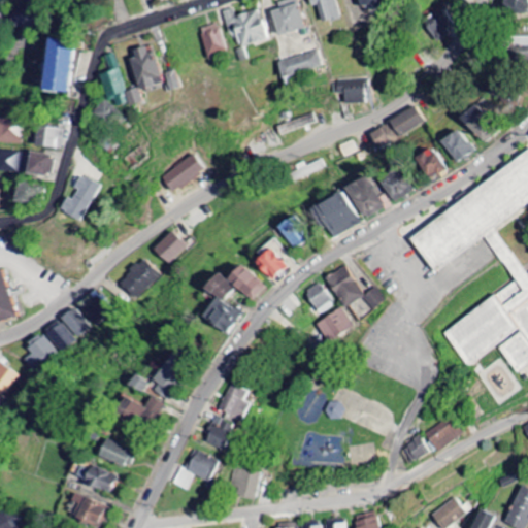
[(278,37),(305,29),(296,0),(288,0),(278,3),(281,9),(271,12),(278,37)]
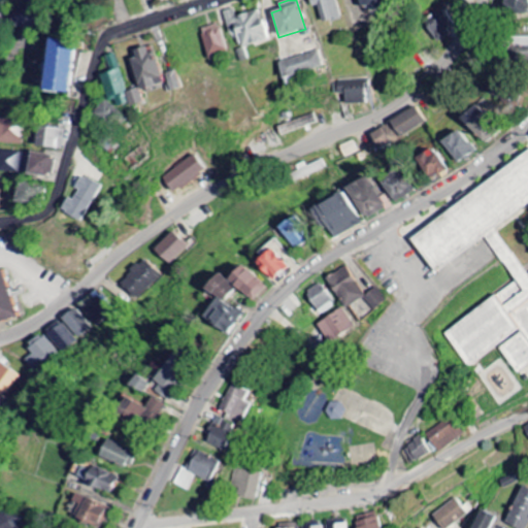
[(339,18),(334,0),(308,0),(311,8),(318,6),(322,23),(339,18)]
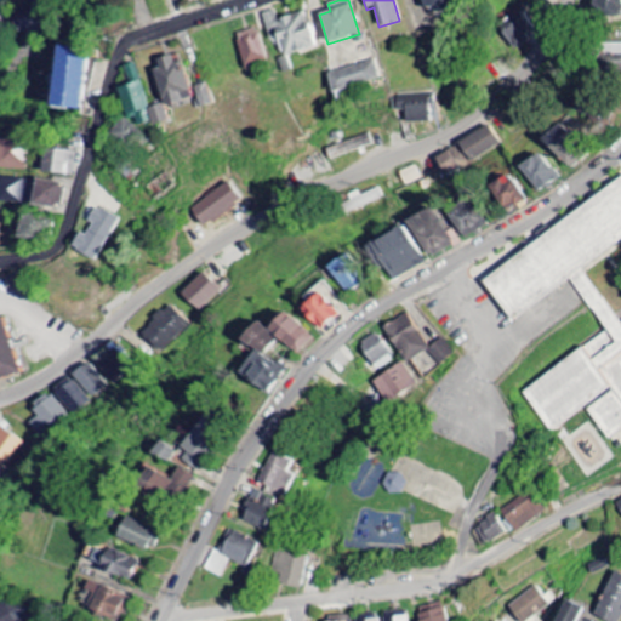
[(451,7),(449,0),(422,0),(427,15),(451,7)]
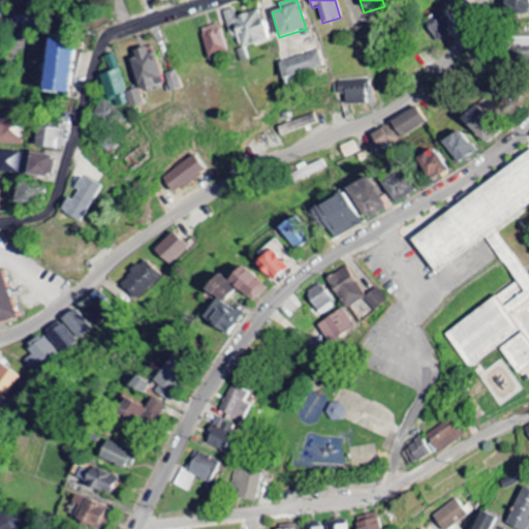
[(528,14),(528,0),(503,0),(504,13),(528,14)]
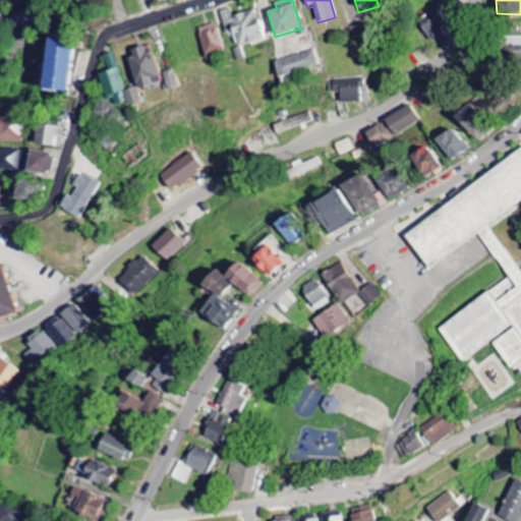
[(233,17),(230,8),(223,11),(236,49),(265,39),(254,9),(233,17)]
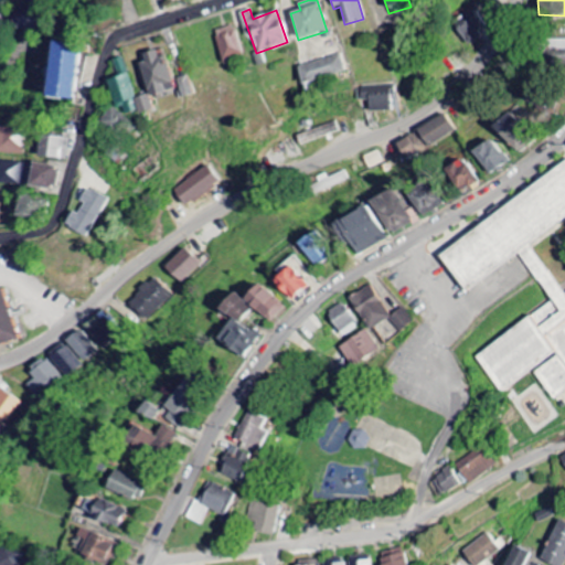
[(477,29),(482,27),(477,12),(455,20),(465,45),(480,39),(477,29)]
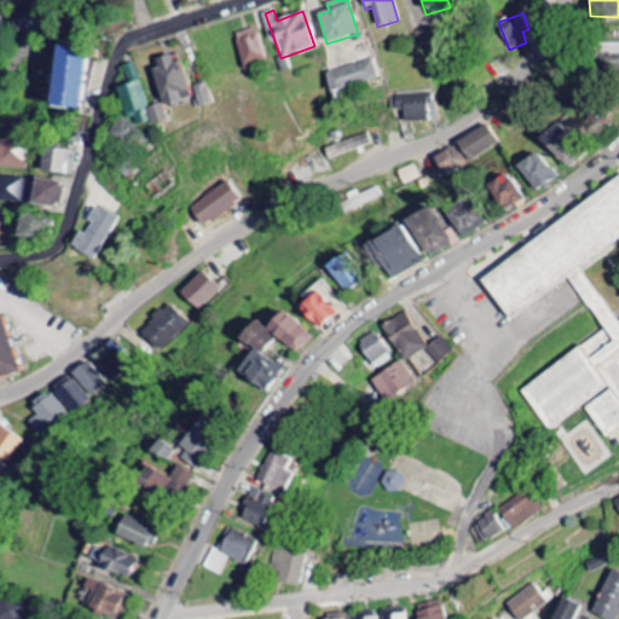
[(236,34),(243,68),(266,63),(258,28),(236,34)]
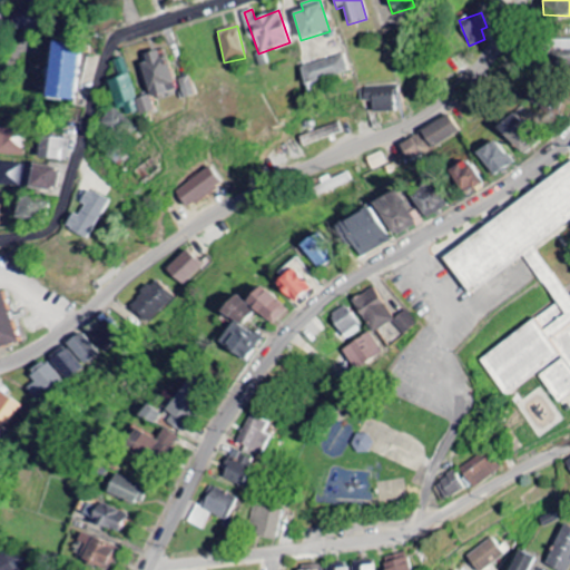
[(568,65),(569,64),(569,40),(557,40),(557,59),(569,60),(568,65)]
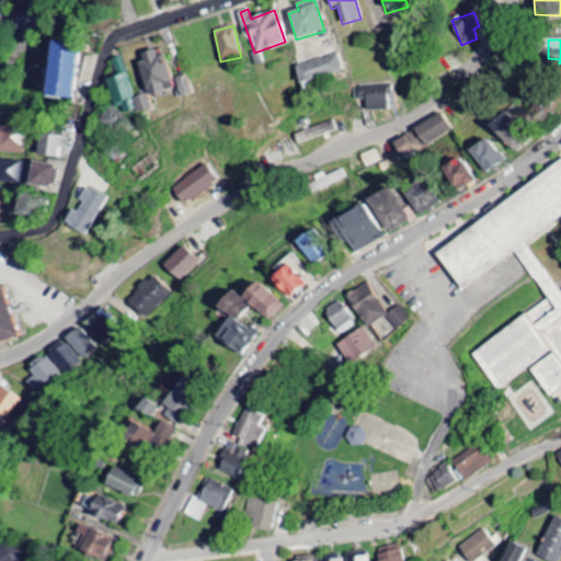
[(72,101),(81,46),(52,41),(43,95),(72,101)]
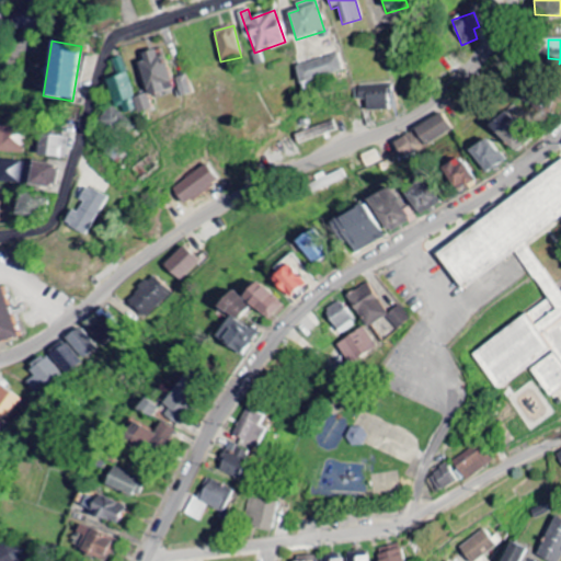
[(140,65),(147,95),(172,90),(164,52),(141,56),(142,64),(140,65)]
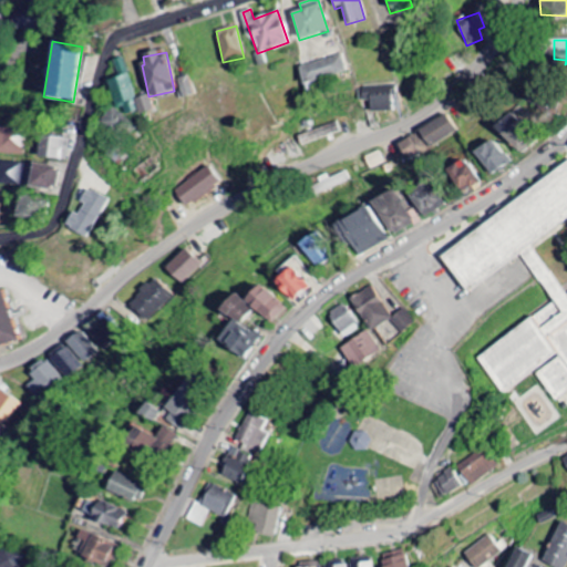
[(348,72),(343,55),(299,69),(306,93),(317,90),(313,82),(348,72)]
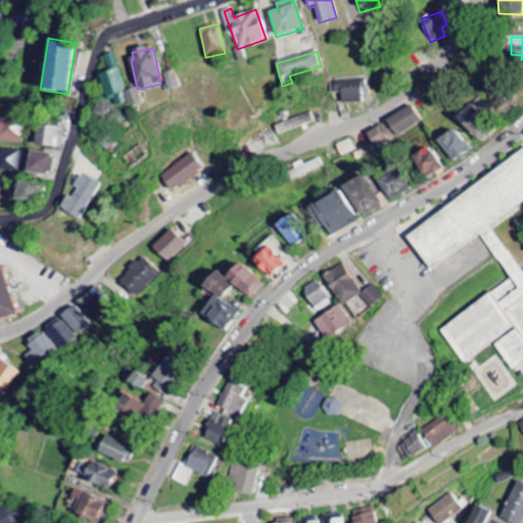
[(126,91),(120,68),(101,75),(111,108),(127,104),(128,106),(143,102),(138,87),(126,91)]
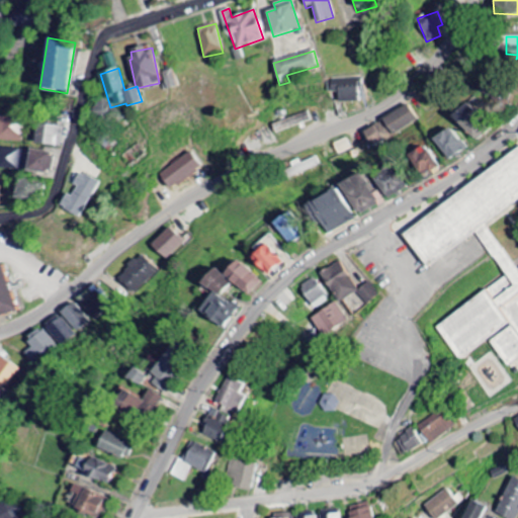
[(178,87),(174,70),(164,73),(168,90),(178,87)]
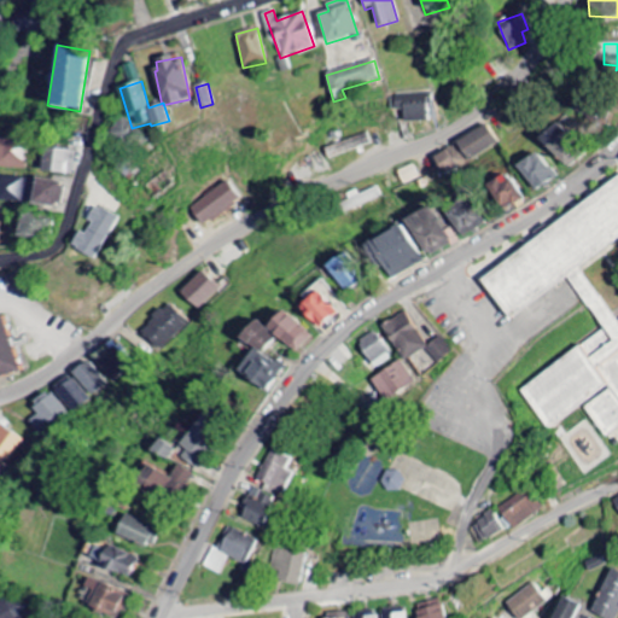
[(404,123),(429,122),(427,105),(431,105),(431,94),(395,95),(395,110),(403,110),(404,123)]
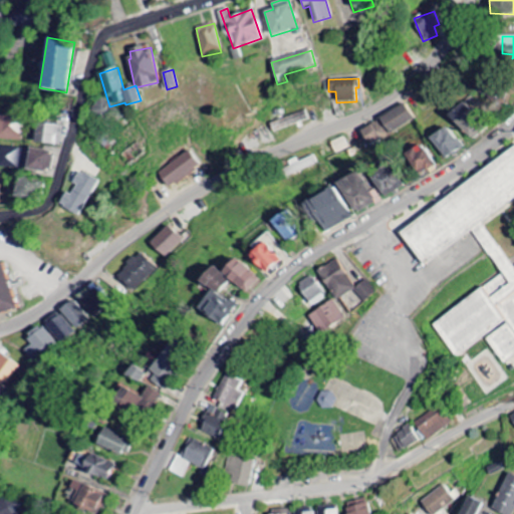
[(112,114),(110,100),(93,103),(95,117),(112,114)]
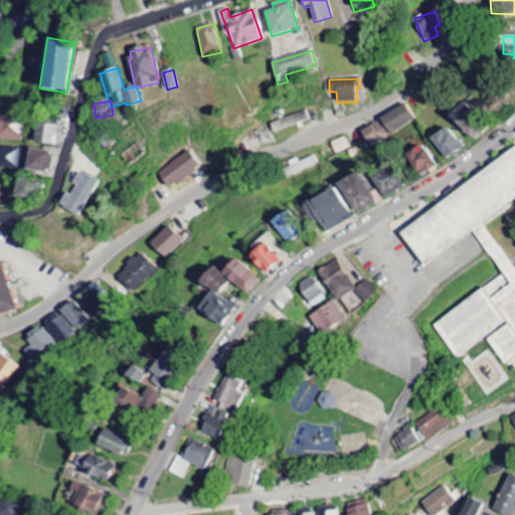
[(485,128),(463,103),(449,116),(471,141),(485,128)]
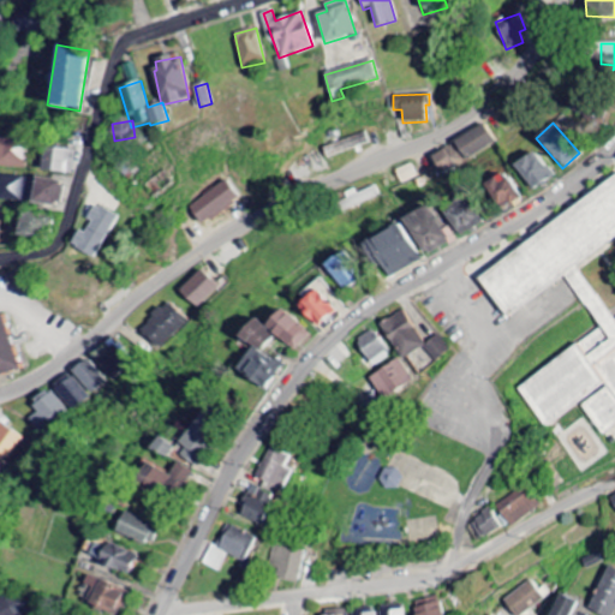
[(429,157),(440,177),(495,144),(484,126),(429,157)]
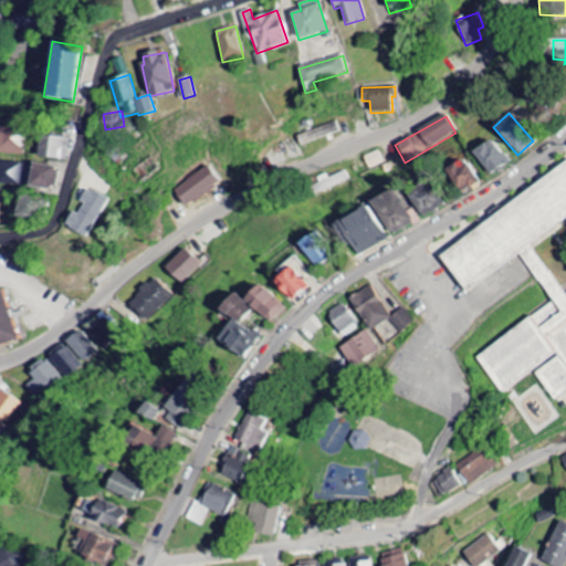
[(296,135),(299,145),(338,134),(335,124),(296,135)]
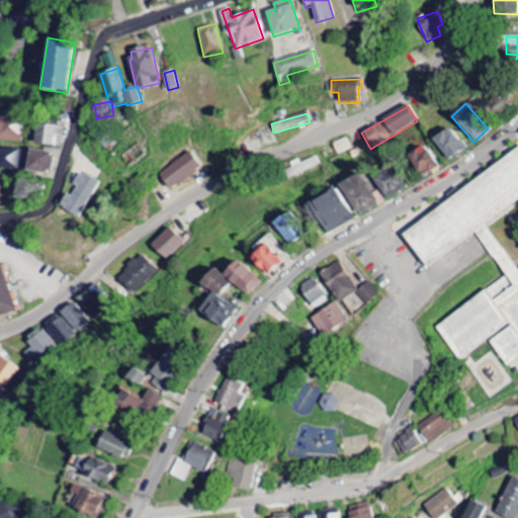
[(22,118),(0,116),(0,141),(21,143),(22,118)]
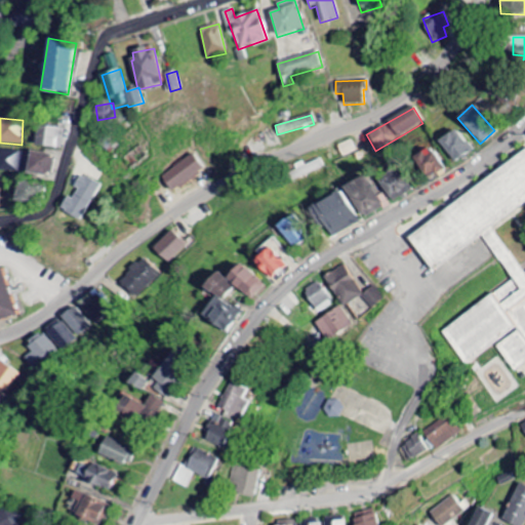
[(62,150),(65,129),(39,125),(36,147),(62,150)]
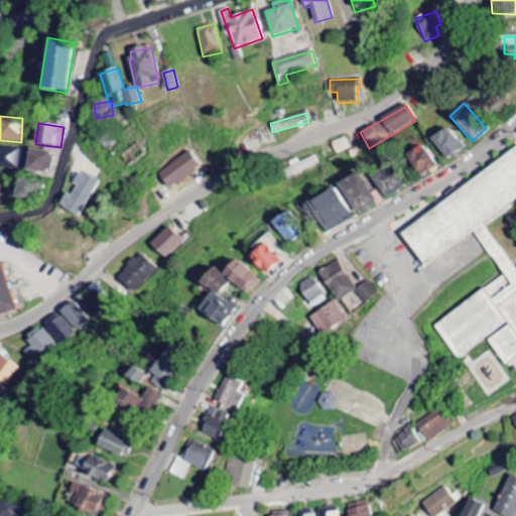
[(463,148),(447,127),(430,140),(445,160),(463,148)]
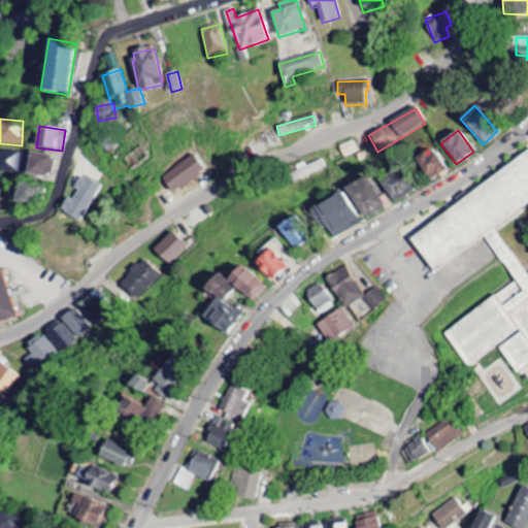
[(415,158),(425,180),(443,172),(433,150),(415,158)]
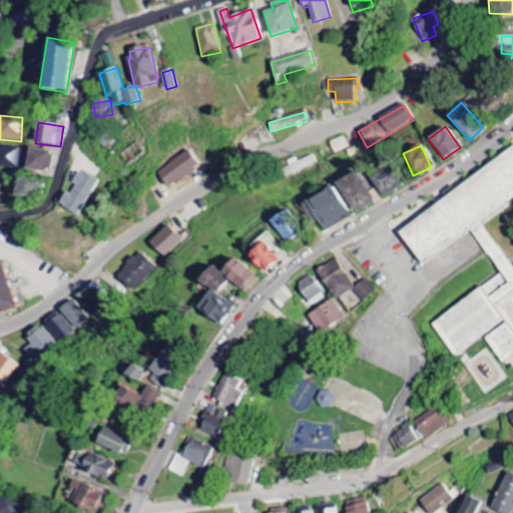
[(0,167),(28,169),(29,149),(0,147),(0,167)]
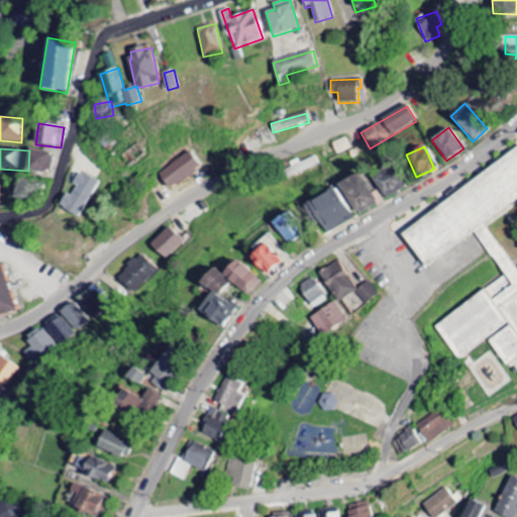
[(29,172),(53,174),(54,152),(30,150),(29,172)]
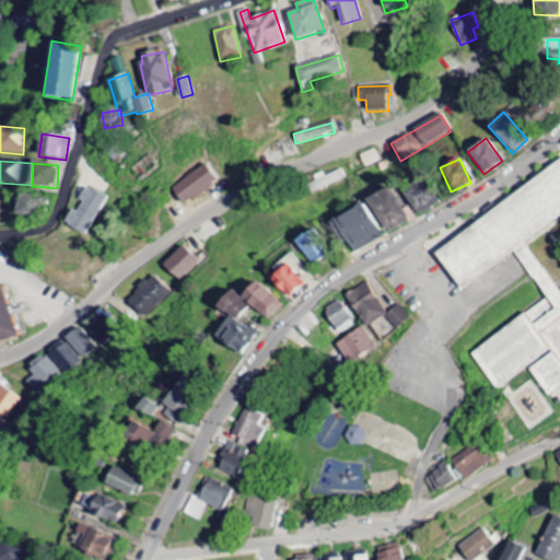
[(173,191),(187,207),(217,179),(202,164),(173,191)]
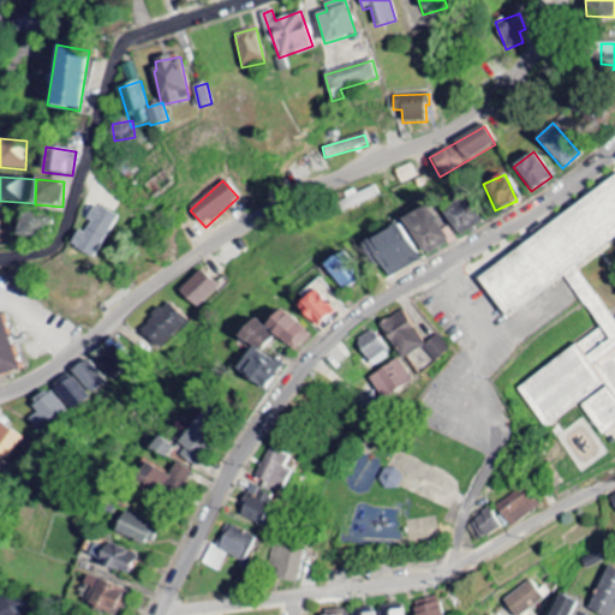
[(614,180),(472,274),(502,320),(565,278),(599,332),(515,387),(543,430),(583,404),(604,436),(614,428),(614,326),(575,264),(614,238),(614,180)]
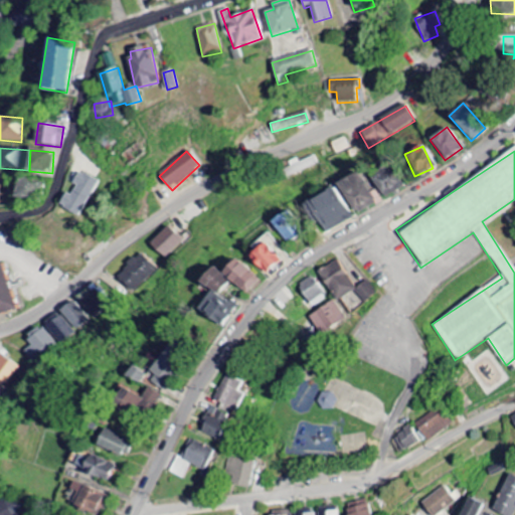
[(282,169),(287,179),(317,164),(313,156),(299,163),(298,160),(282,169)]
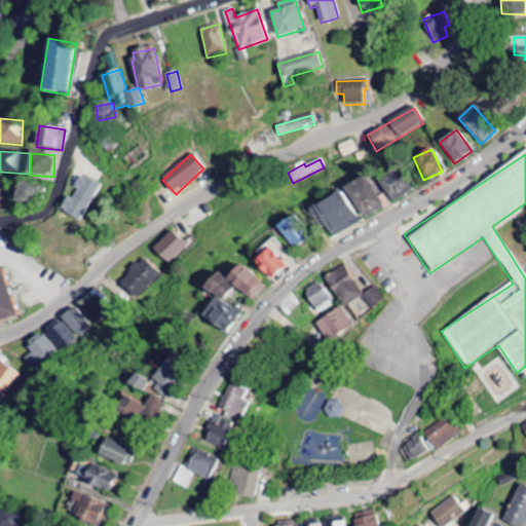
[(378,182),(389,203),(410,192),(399,171),(378,182)]
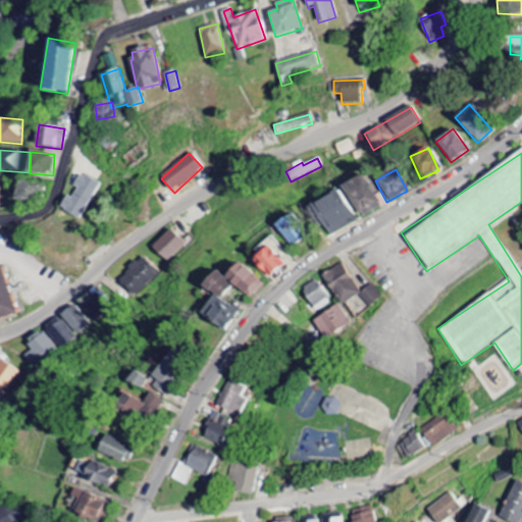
[(100,183),(81,174),(74,187),(79,189),(73,199),(66,196),(60,209),(84,219),(100,183)]
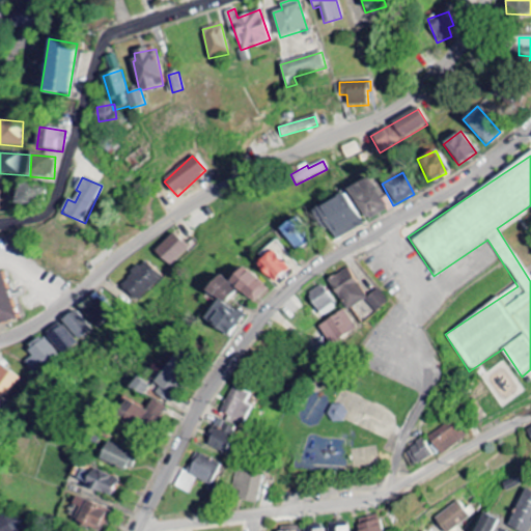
[(385,211),(369,178),(345,189),(361,222),(385,211)]
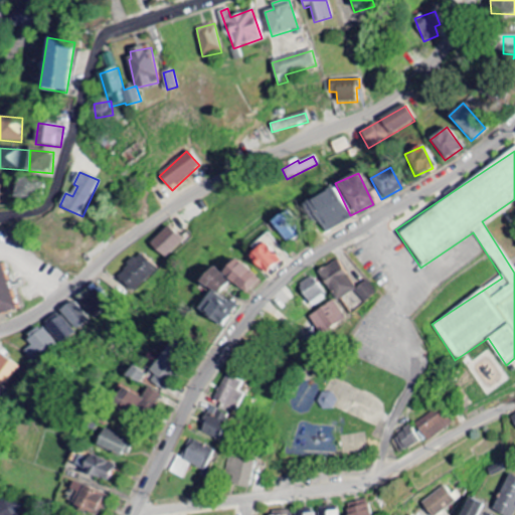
[(45,180),(17,179),(17,198),(44,199),(45,180)]
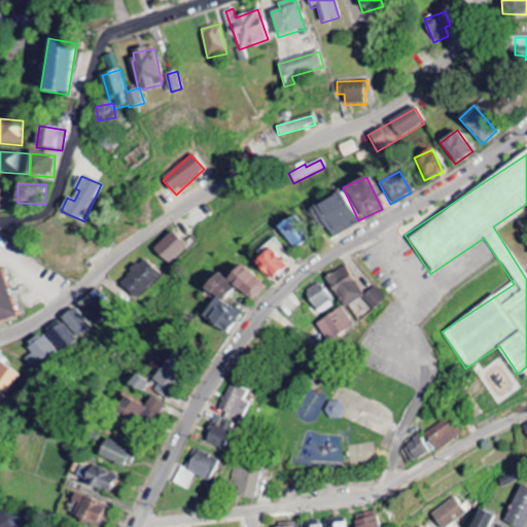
[(328,241),(357,222),(339,191),(309,210),(328,241)]
